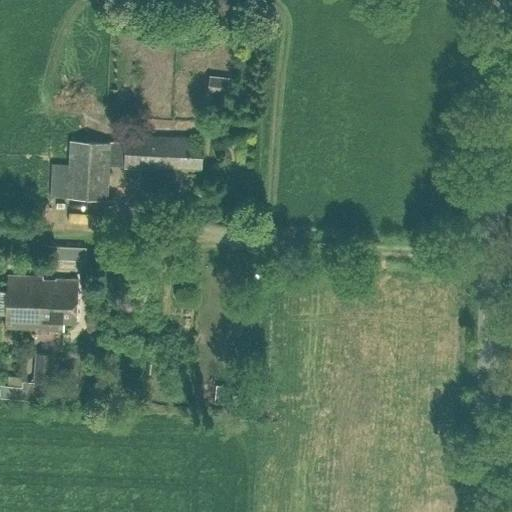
[(81,141),(69,141),(68,163),(51,162),(50,196),(79,197),(108,198),(110,164),(136,166),(136,168),(154,169),(154,165),(200,167),(201,137),(127,134),(127,143),(81,141)]
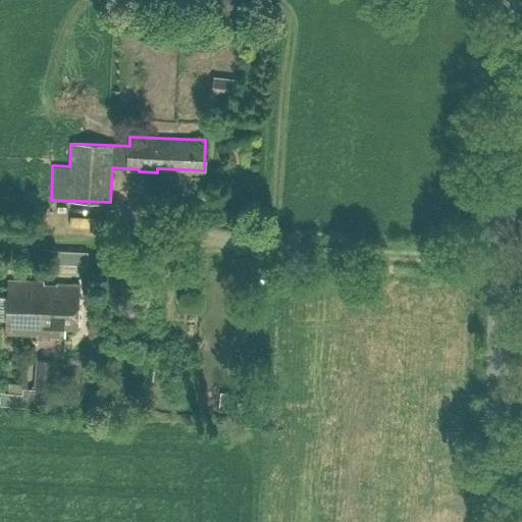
[(64,327),(77,328),(79,285),(42,283),(43,281),(7,279),(5,333),(63,336),(64,327)]
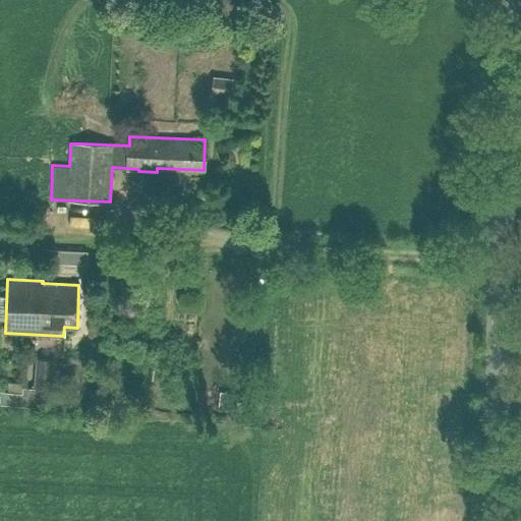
[(34,386),(34,387),(44,388),(52,389),(55,359),(36,358),(34,386)]
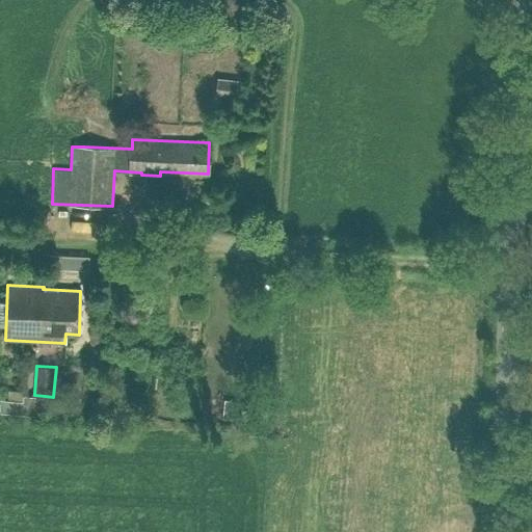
[(0,410),(43,414),(45,396),(34,395),(34,394),(22,393),(22,390),(7,389),(6,397),(0,396),(0,410)]
